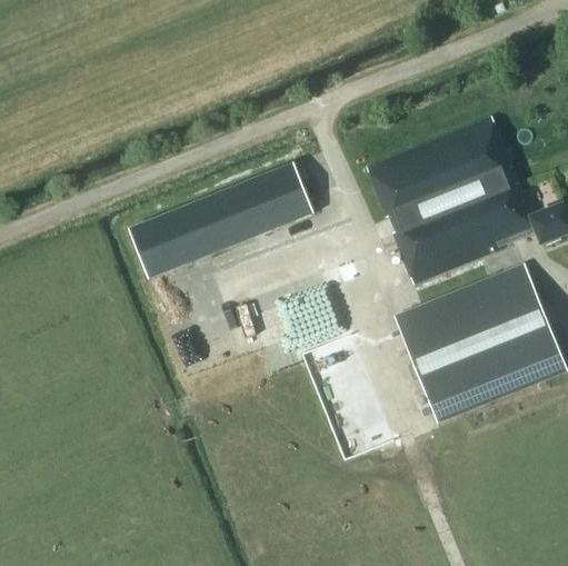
[(547,242),(567,232),(567,214),(564,202),(534,216),(519,181),(516,182),(510,169),(516,167),(494,115),(368,168),(390,219),(395,217),(401,232),(395,235),(416,285),(520,240),(541,230),(547,242)]
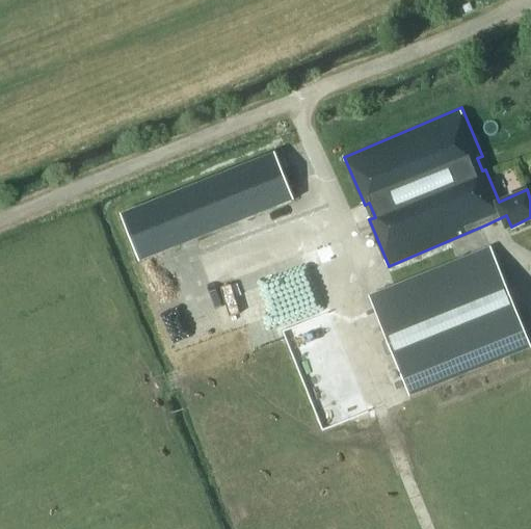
[(238,165),(258,212),(295,197),(276,151),(238,165)]
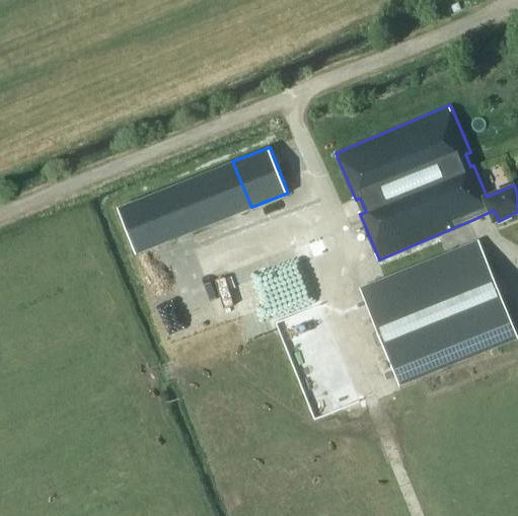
[(232,161),(155,193),(173,238),(251,207),(232,161)]
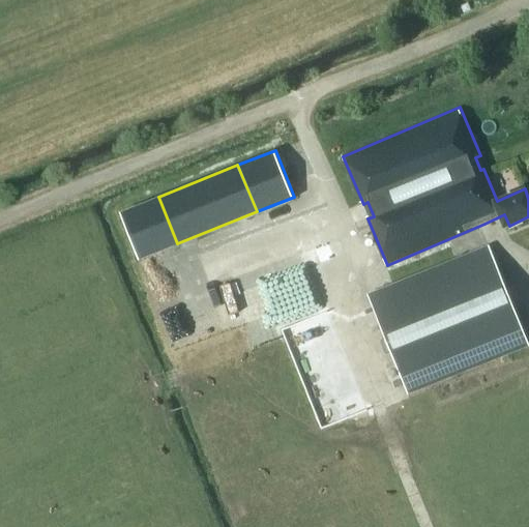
[(177,243),(158,197),(121,211),(140,258),(177,243)]
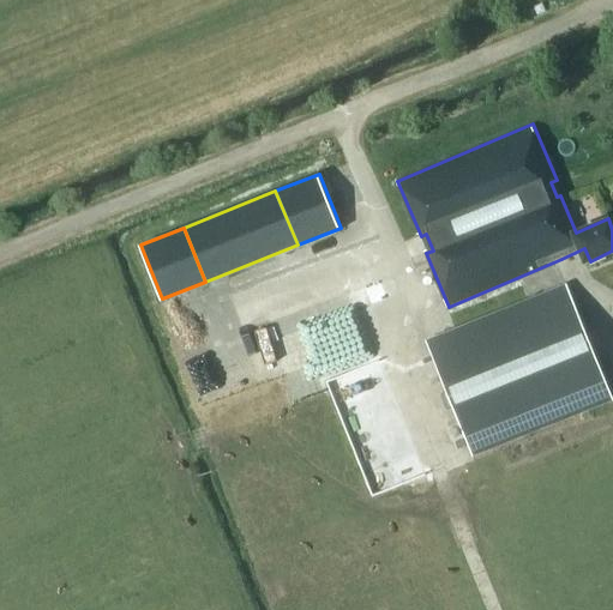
[(427,343),(475,456),(612,398),(612,396),(566,285),(427,343)]
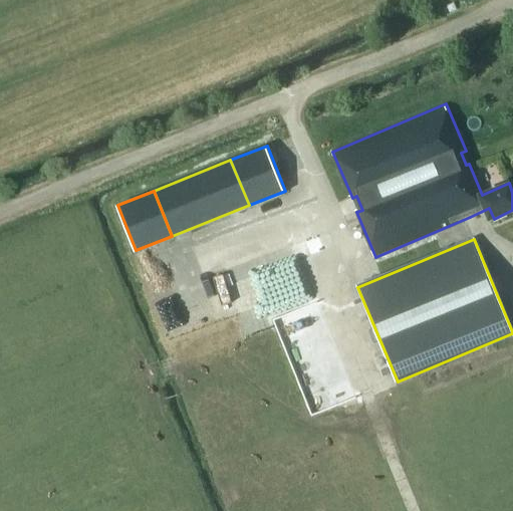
[(304,360),(325,351),(309,315),(289,324),(304,360)]
